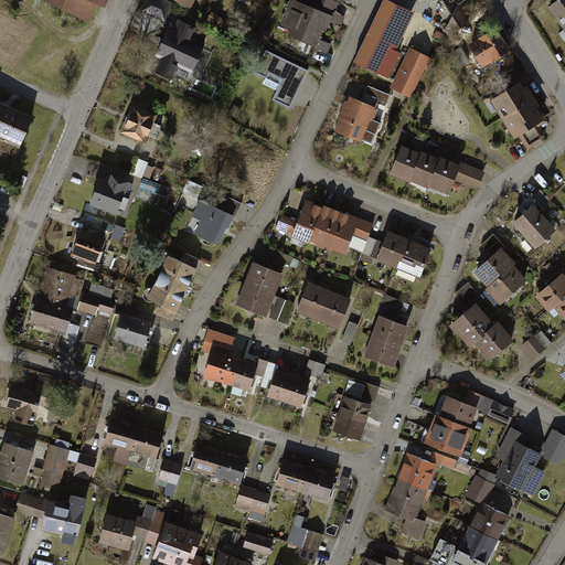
[(46,0),(96,23),(107,0),(46,0)]
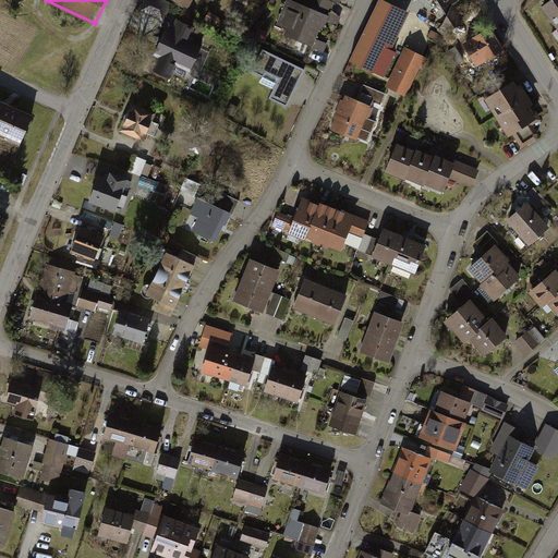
[(160,0),(146,0),(142,11),(162,21),(170,4),(160,0)]
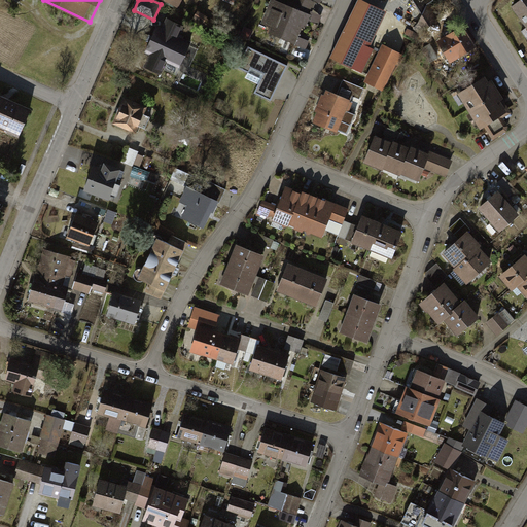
[(274,9),(268,22),(280,28),(277,33),(294,40),(305,16),(309,18),(315,3),(307,0),(293,0),(290,7),(293,8),(292,10),(282,6),(279,11),(274,9)]
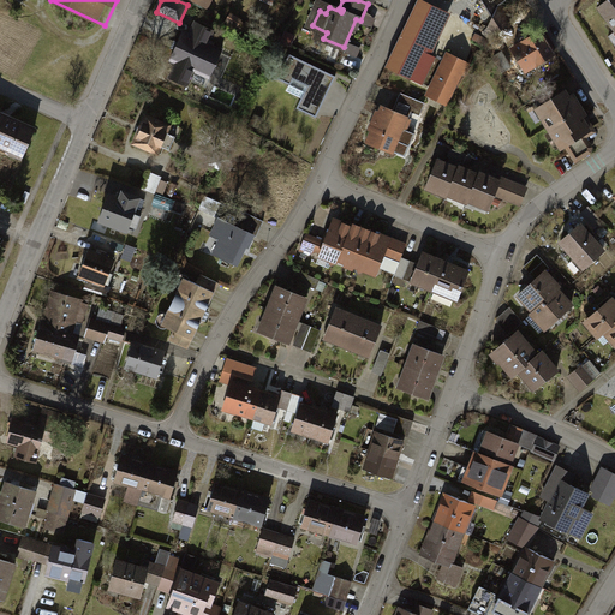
[(614,0),(609,0),(596,9),(614,39),(614,0)]
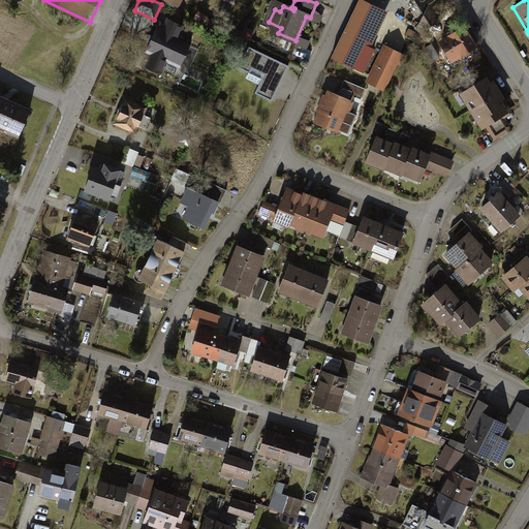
[(360,1),(332,57),(364,71),(374,49),(366,44),(382,12),(360,1)]
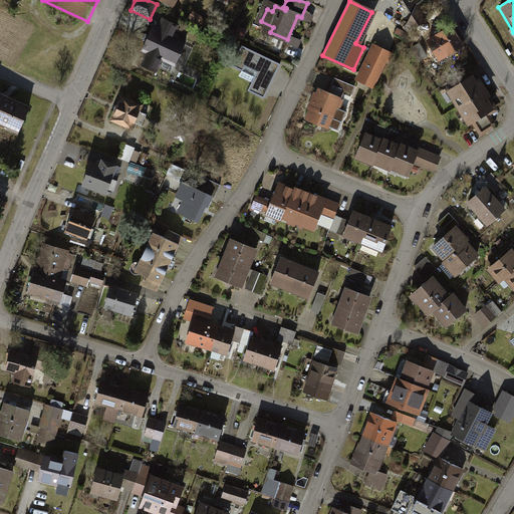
[(410,23),(423,29),(430,14),(418,8),(410,23)]
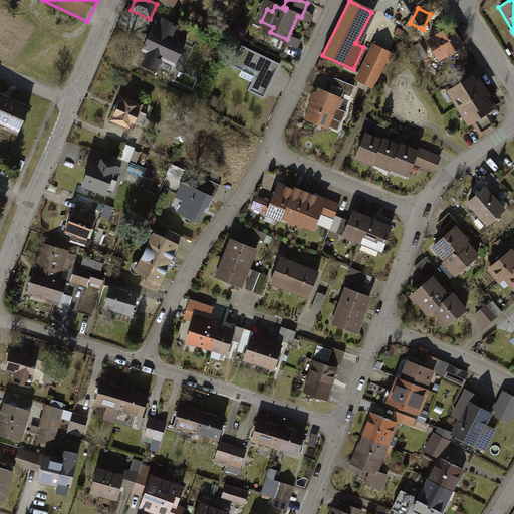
[(154,26),(142,50),(149,54),(144,65),(158,72),(164,60),(176,66),(187,42),(174,36),(178,26),(165,19),(160,29),(154,26)]
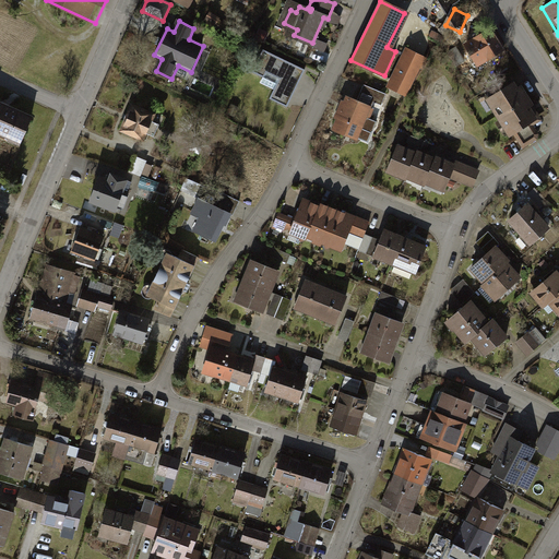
[(496,28),(466,45),(479,69),(509,52),(496,28)]
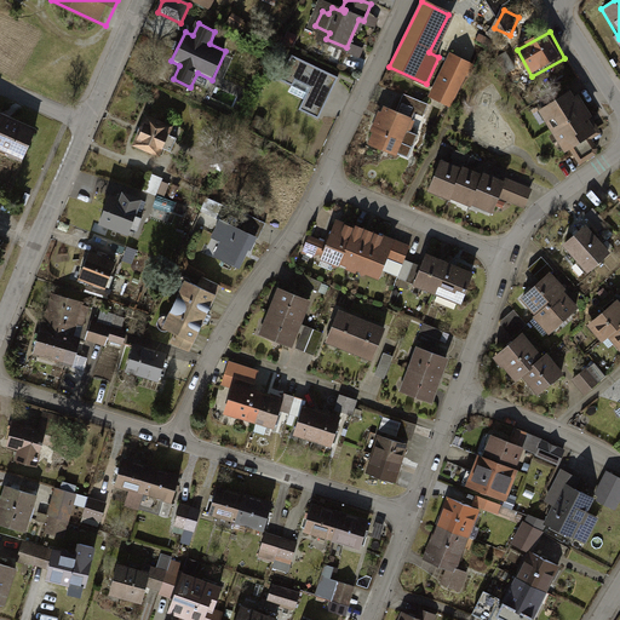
[(455,55),(435,96),(451,104),(472,62),(455,55)]
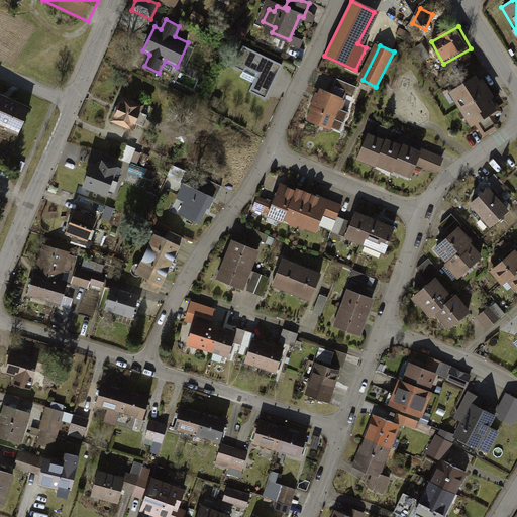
[(284,65),(243,46),(234,67),(245,72),(247,67),(259,72),(249,92),(268,100),(284,65)]
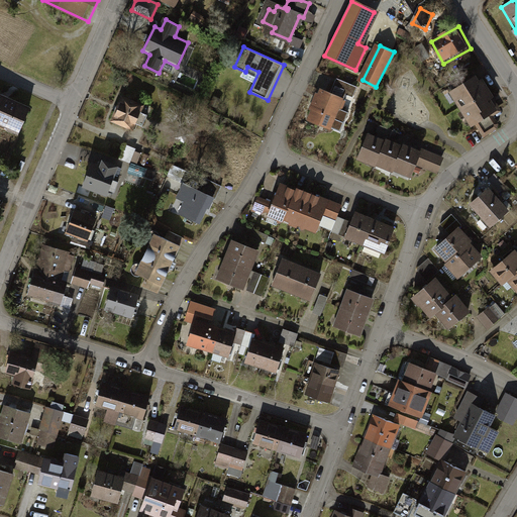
[(323,88),(310,119),(332,128),(336,120),(344,123),(347,114),(341,111),(346,97),(356,101),(363,88),(339,78),(333,92),(323,88)]
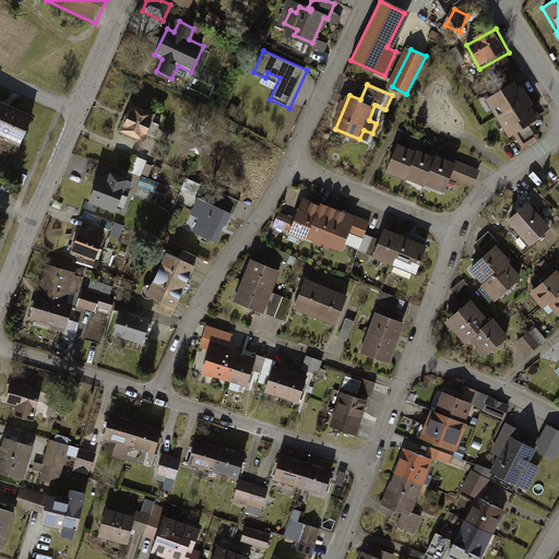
[(518,84),(489,102),(511,137),(538,119),(518,84)]
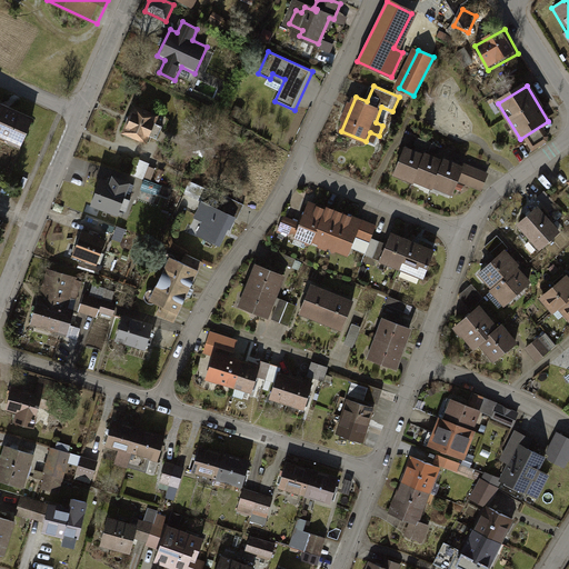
[(33,120),(0,106),(0,137),(21,147),(33,120)]
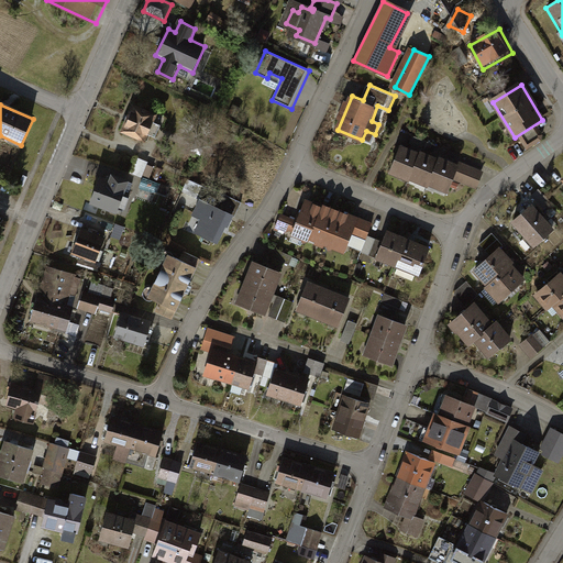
[(156,116),(133,106),(122,132),(145,142),(148,134),(154,136),(158,124),(153,122),(156,116)]
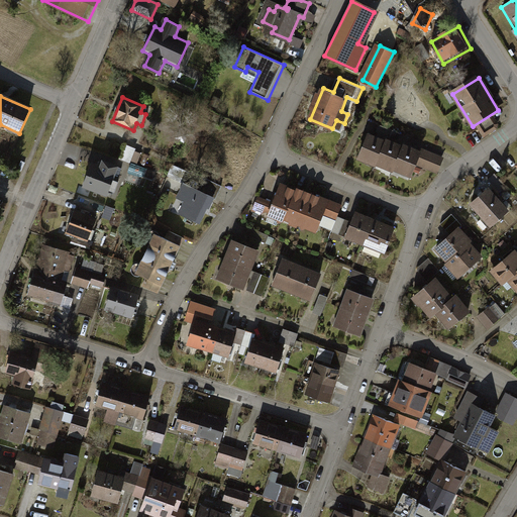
[(359,153),(378,161),(388,138),(369,130),(359,153)]
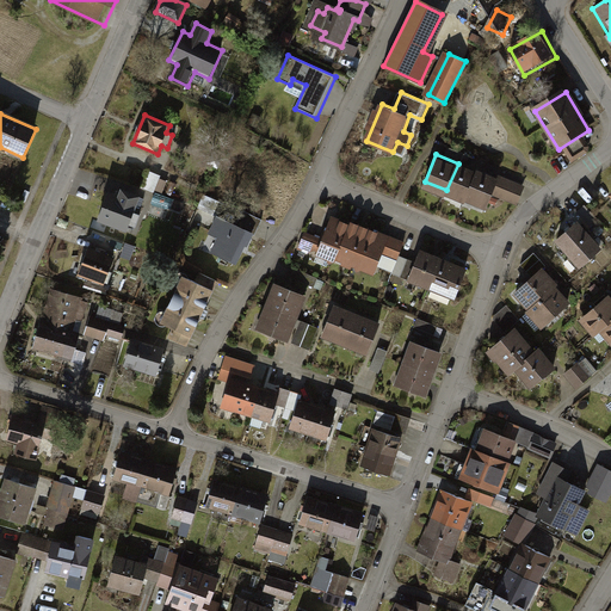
[(446,190),(467,198),(477,171),(458,164),(446,190)]
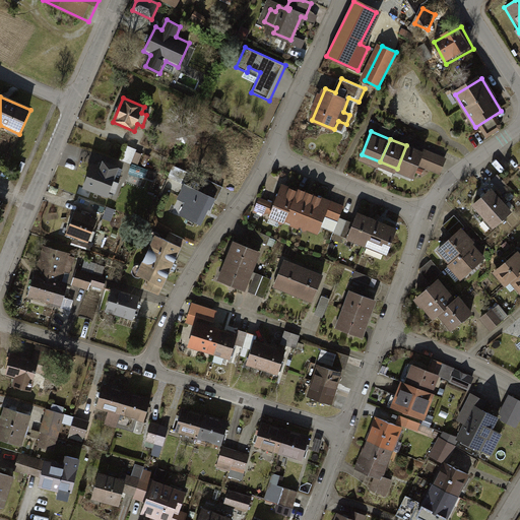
[(397,169),(414,176),(424,153),(406,145),(397,169)]
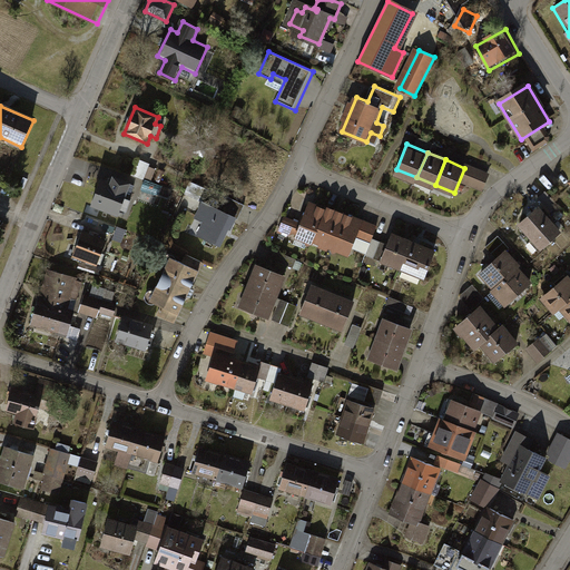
[(149,166),(139,161),(133,176),(144,179),(149,166)]
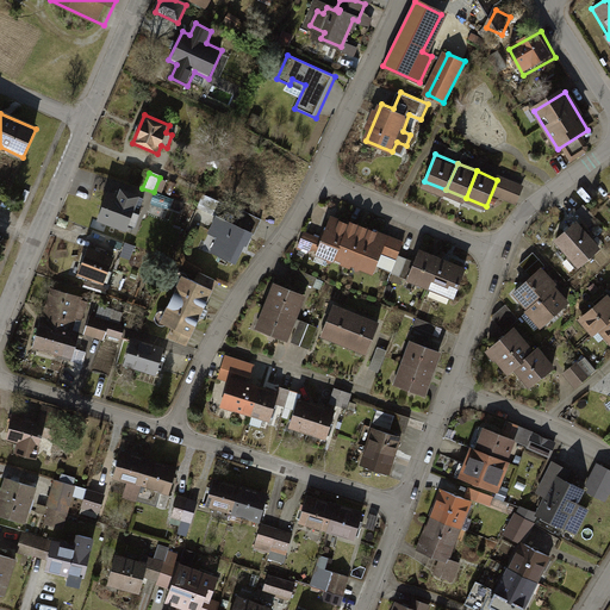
[(520,205),(527,185),(504,176),(497,197),(520,205)]
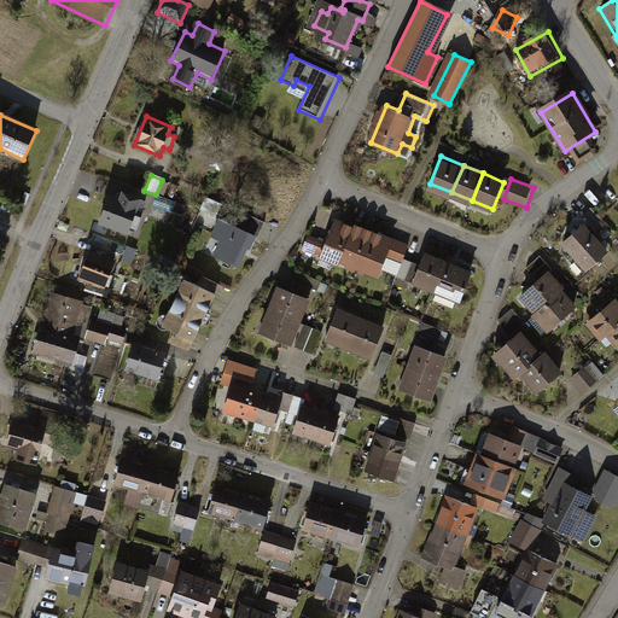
[(122,200),(111,196),(101,222),(127,233),(129,226),(138,228),(141,219),(134,216),(140,199),(124,193),(122,200)]
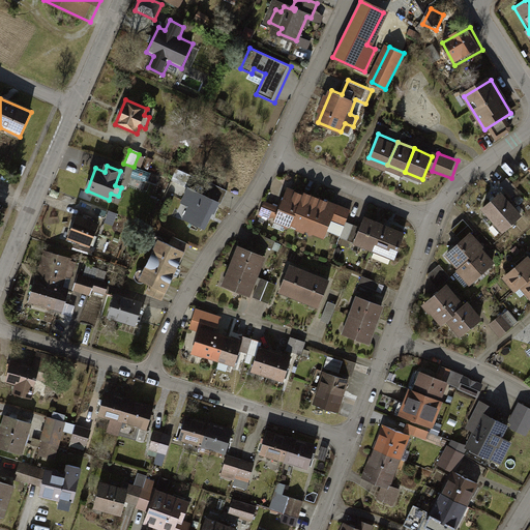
[(150,172),(135,168),(133,176),(148,180),(150,172)]
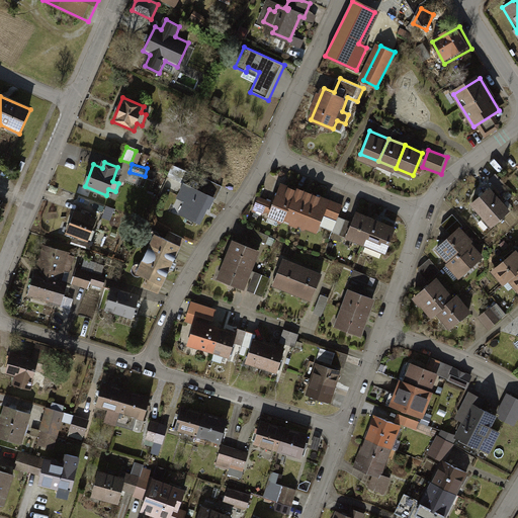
[(189,173),(173,166),(169,177),(184,183),(189,173)]
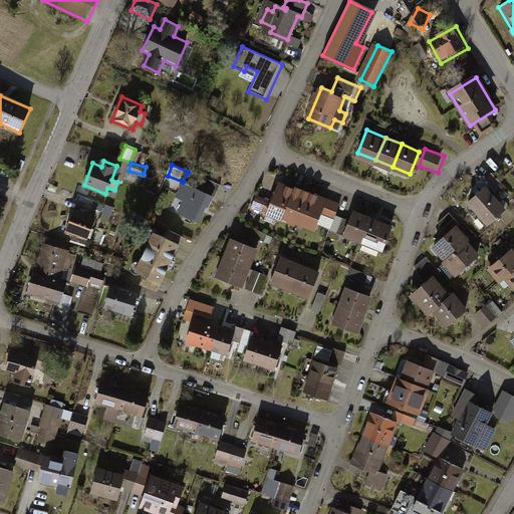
[(504,185),(492,173),(486,179),(498,191),(504,185)]
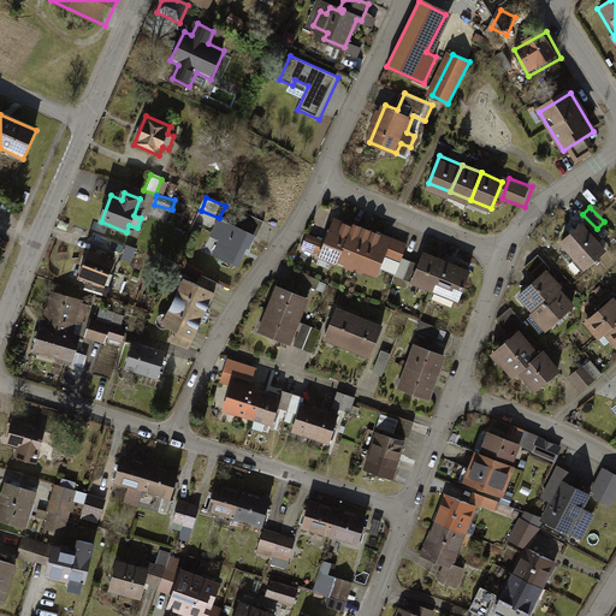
[(266,221),(247,213),(240,227),(220,219),(213,236),(223,240),(215,255),(236,265),(246,243),(249,246),(254,235),(259,237),(266,221)]
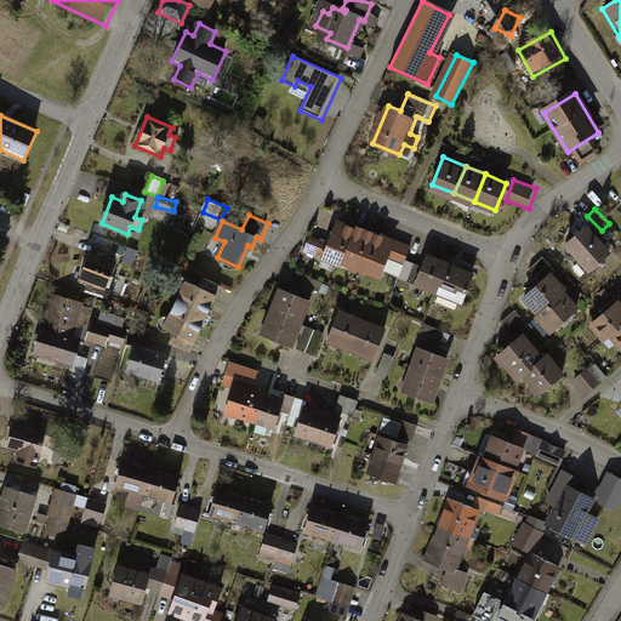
[(369,234),(342,223),(326,262),(354,273),(369,234)]
